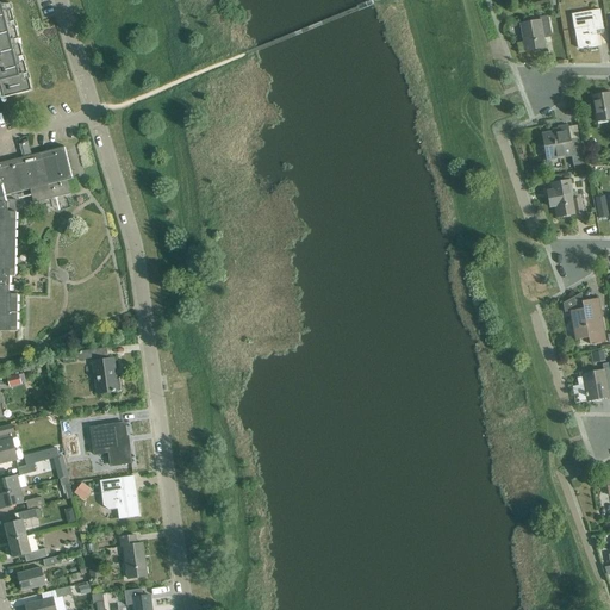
[(0,0),(0,99),(33,91),(31,91),(29,80),(25,81),(24,75),(29,74),(29,73),(27,74),(24,62),(20,63),(19,58),(25,57),(25,56),(23,56),(20,45),(16,47),(14,41),(20,39),(20,38),(18,38),(16,27),(12,29),(11,24),(16,22),(14,22),(11,11),(7,12),(6,6),(12,5),(11,4),(5,5),(0,5),(0,0)]
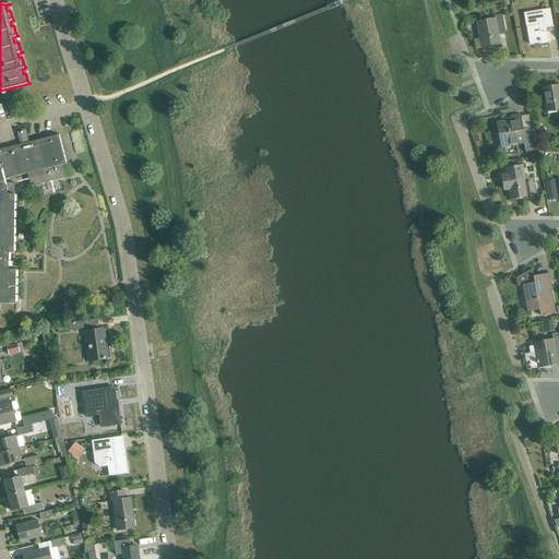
[(546,28),(552,27),(549,10),(523,14),(528,45),(538,44),(538,45),(548,43),(546,28)]
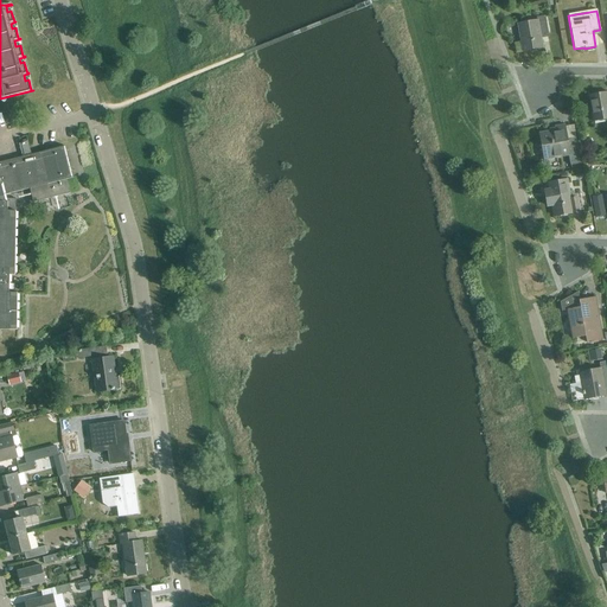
[(541,34),(548,32),(545,17),(537,18),(538,21),(518,25),(523,51),(543,48),(541,34)]
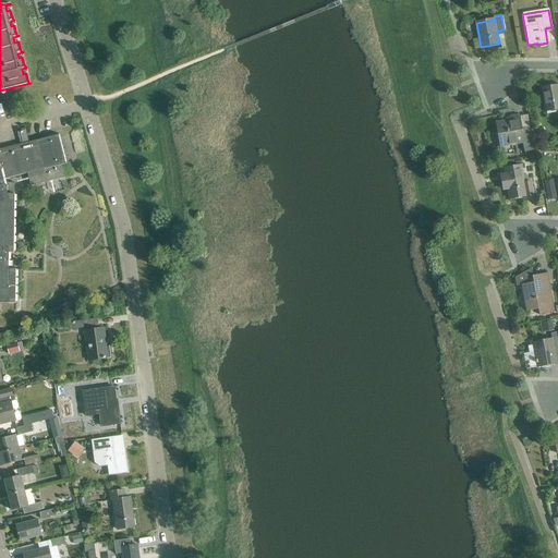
[(449,38),(458,34),(455,26),(446,31),(449,38)]
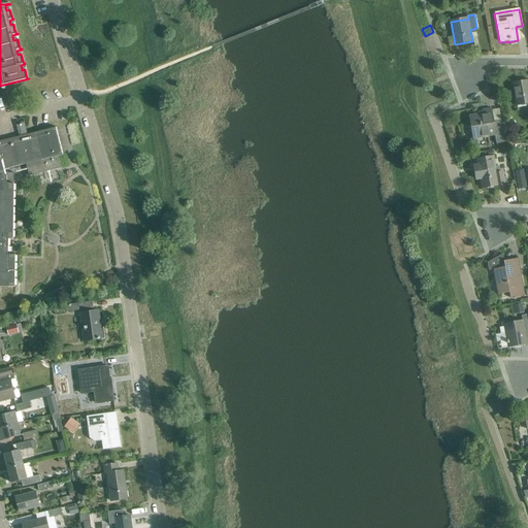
[(527,103),(527,80),(513,84),(517,106),(527,103)]
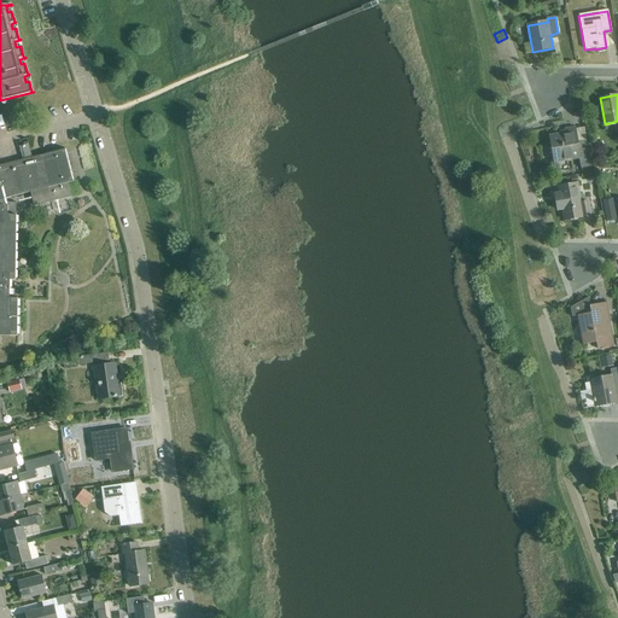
[(554,163),(579,158),(581,169),(592,168),(587,141),(582,143),(581,145),(578,143),(575,128),(565,130),(566,134),(549,136),(554,163)]
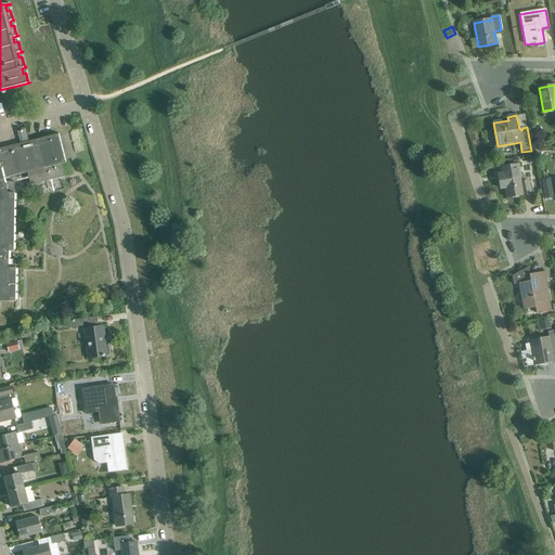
[(0,308),(0,302),(16,302),(16,269),(9,268),(10,252),(14,253),(15,193),(14,193),(15,182),(4,182),(3,179),(27,172),(30,185),(64,178),(61,165),(64,164),(64,163),(60,164),(53,137),(56,136),(56,134),(28,142),(25,129),(20,131),(23,143),(0,149),(0,308)]
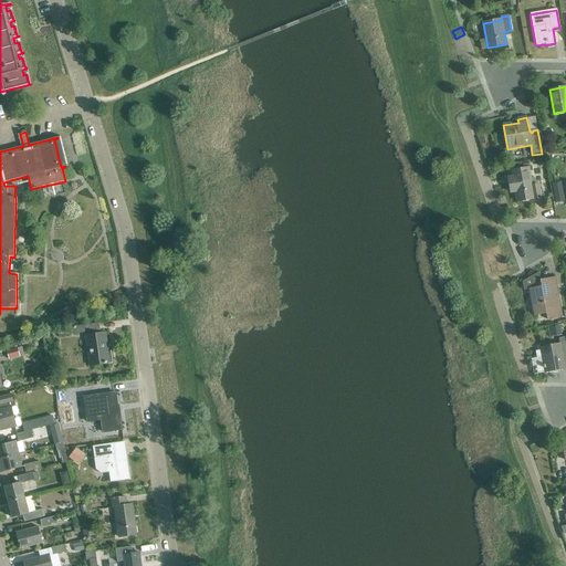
[(534,202),(542,201),(538,185),(532,186),(528,169),(512,171),(513,178),(509,178),(512,192),(515,192),(517,202),(534,199),(534,202)]
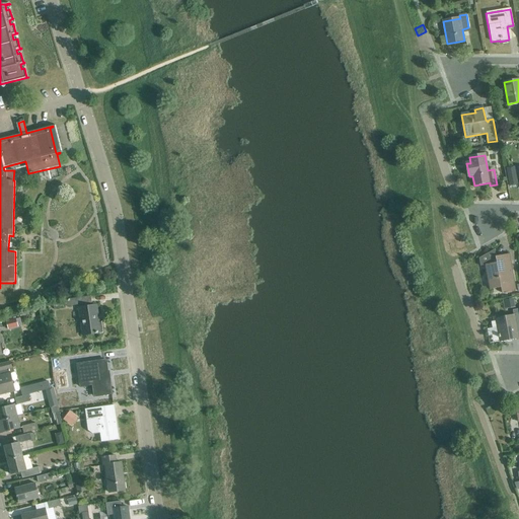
[(503,287),(504,292),(515,290),(509,254),(495,256),(494,249),(478,258),(479,267),(487,266),(491,289),(503,287)]
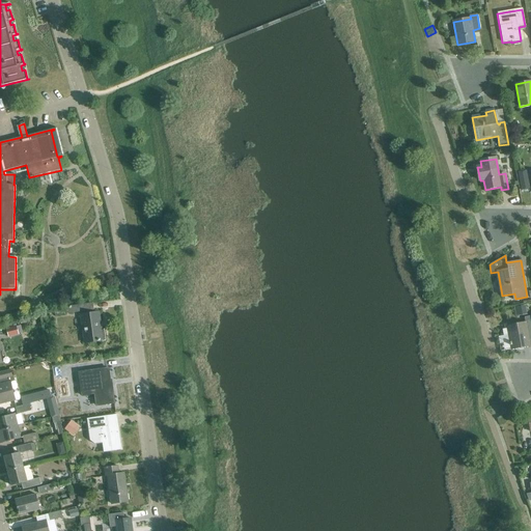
[(100,330),(100,324),(98,312),(92,313),(92,310),(93,310),(92,303),(65,307),(66,313),(81,312),(86,343),(106,340),(104,330),(100,330)]
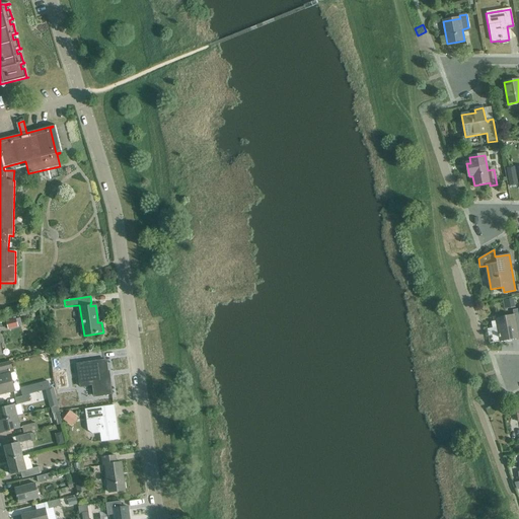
[(514,299),(503,301),(505,309),(515,308),(514,299)]
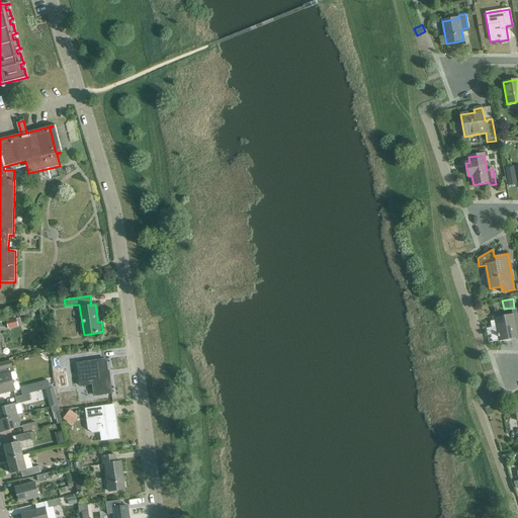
[(505,316),(495,318),(499,341),(517,338),(516,332),(515,327),(517,326),(517,309),(511,310),(512,315),(505,316)]
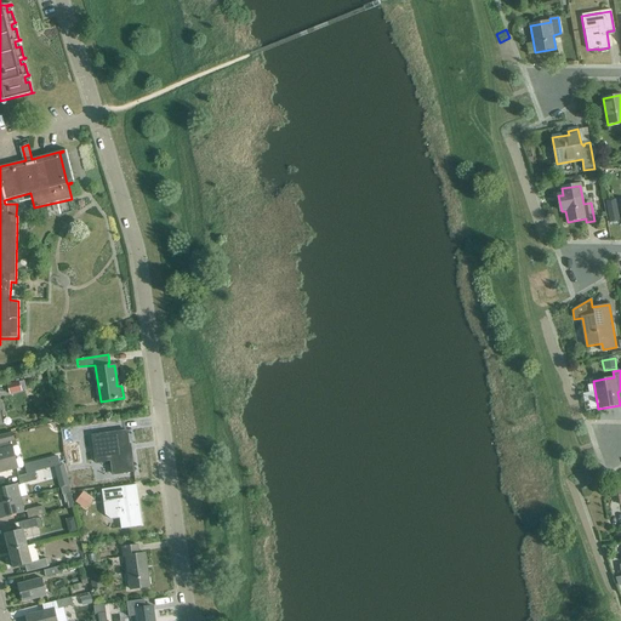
[(61,431),(62,445),(78,443),(75,428),(61,431)]
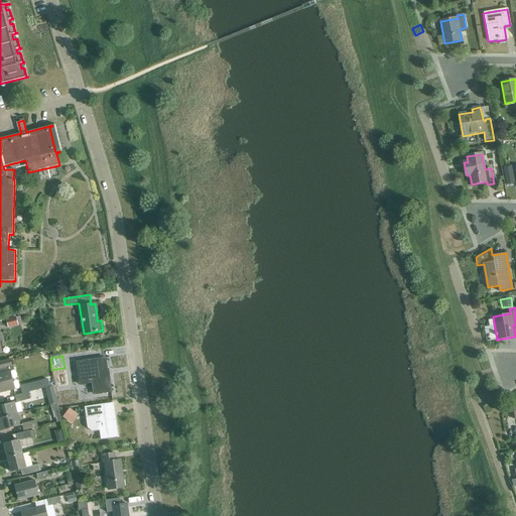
[(99,382),(101,394),(111,392),(109,375),(107,375),(105,359),(78,363),(81,385),(99,382)]
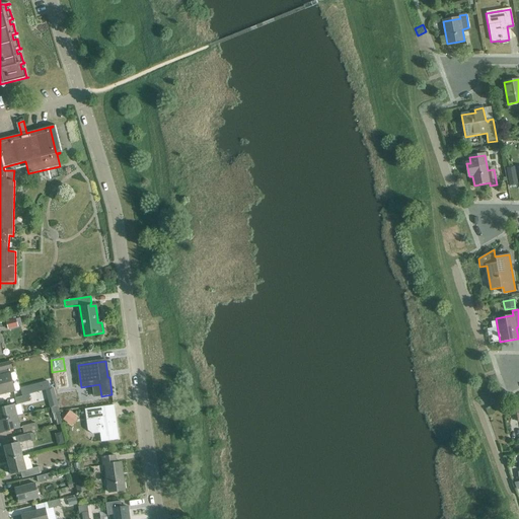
[(9,369),(12,369),(10,362),(0,364),(0,395),(15,392),(9,369)]
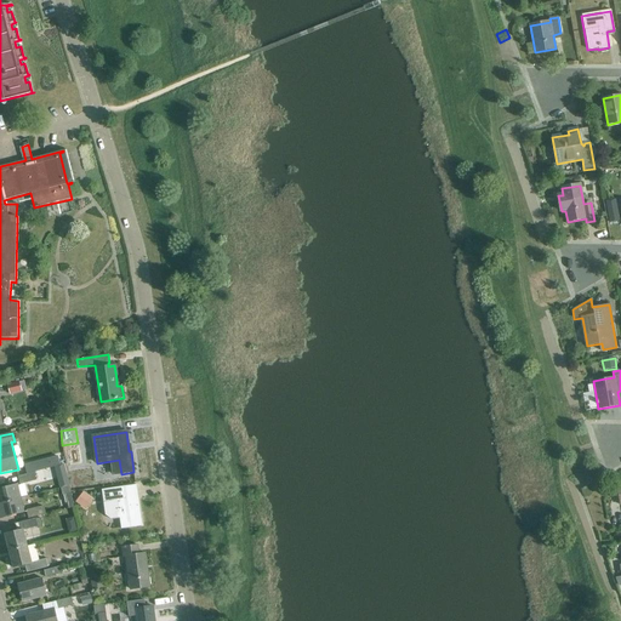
[(20,477),(34,473),(32,466),(18,469),(20,477)]
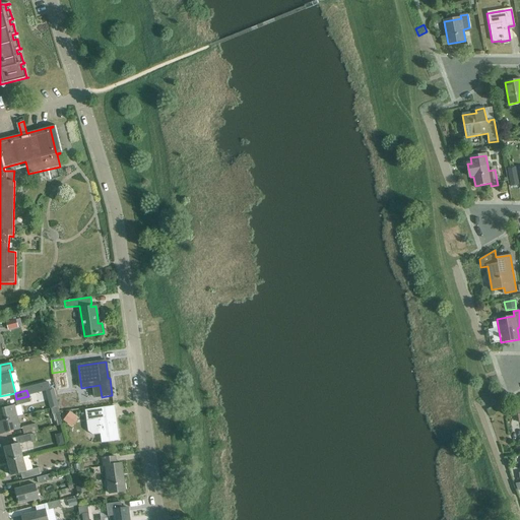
[(34,394),(28,396),(16,399),(15,399),(17,406),(35,401),(34,394)]
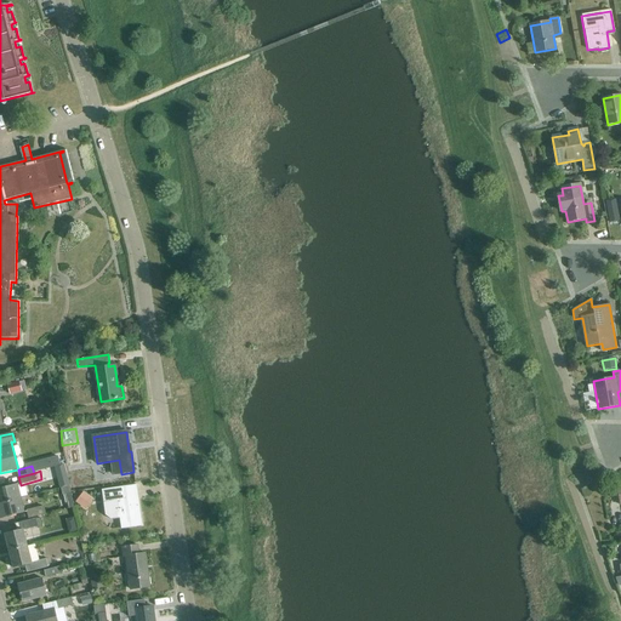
[(0,488),(0,503),(21,499),(17,484),(0,488)]
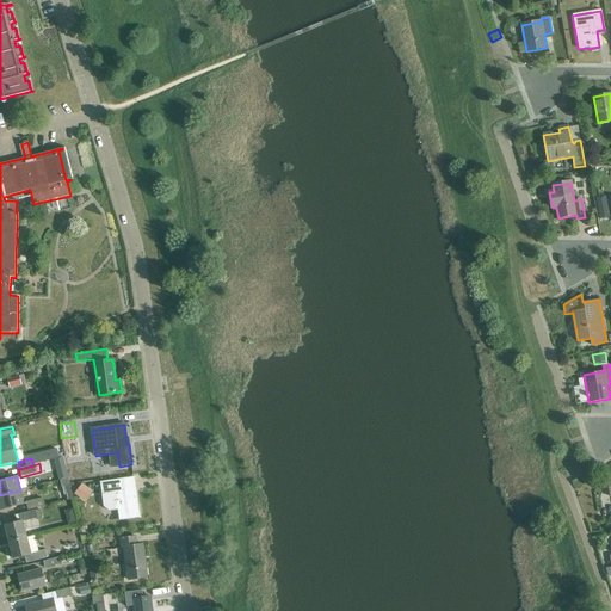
[(139,517),(136,497),(129,497),(128,492),(129,492),(127,480),(111,482),(112,486),(100,487),(104,507),(110,512),(119,510),(121,519),(139,517)]
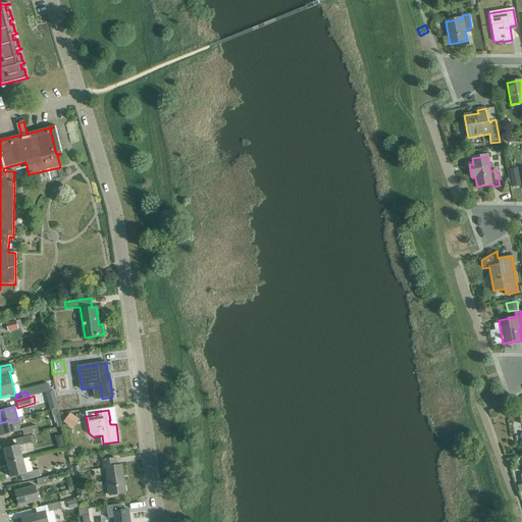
[(64,422),(72,428),(79,420),(69,414),(64,422)]
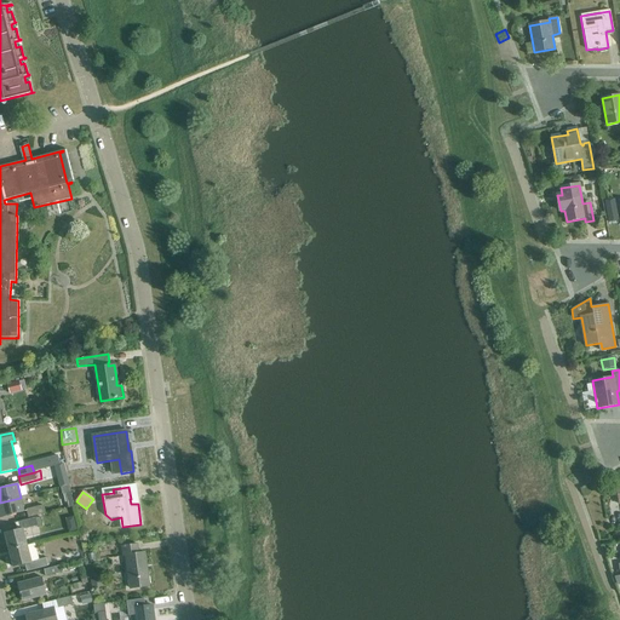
[(21,498),(0,503),(0,515),(0,517),(24,511),(21,498)]
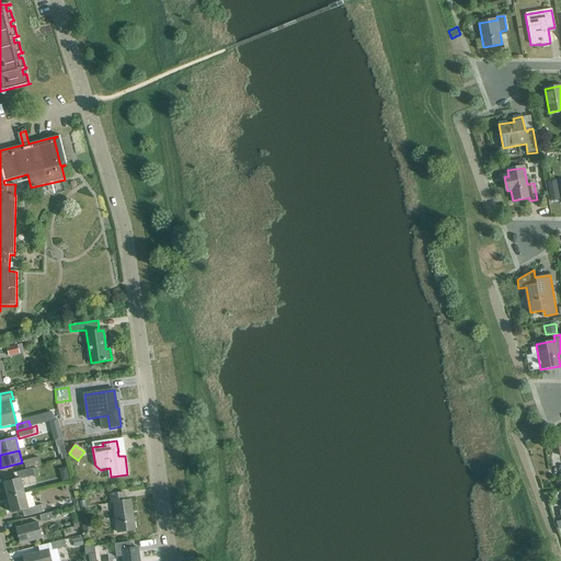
[(24,461),(25,468),(41,465),(38,457),(24,461)]
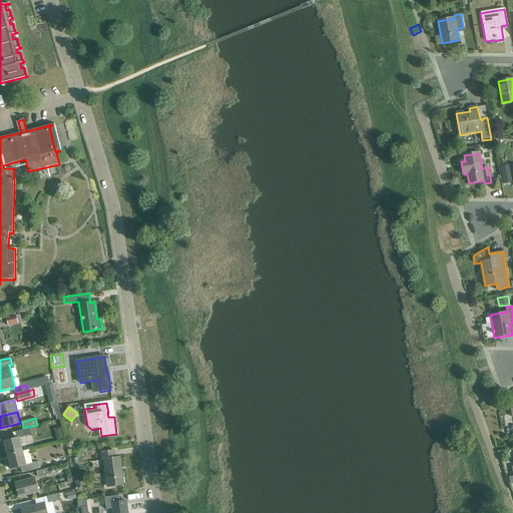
[(55,429),(58,439),(65,437),(62,427),(55,429)]
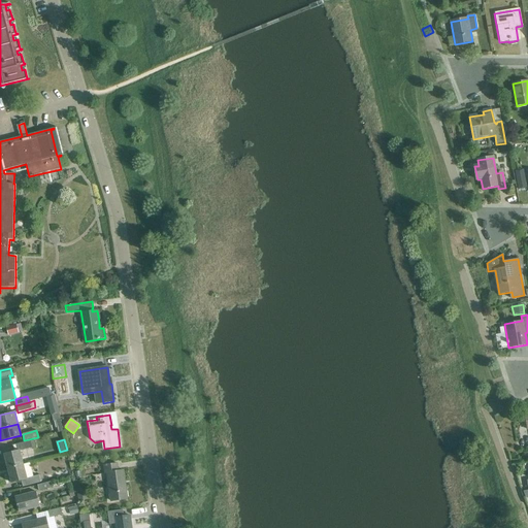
[(4,455),(7,469),(24,465),(21,451),(33,448),(31,440),(12,446),(13,452),(4,455)]
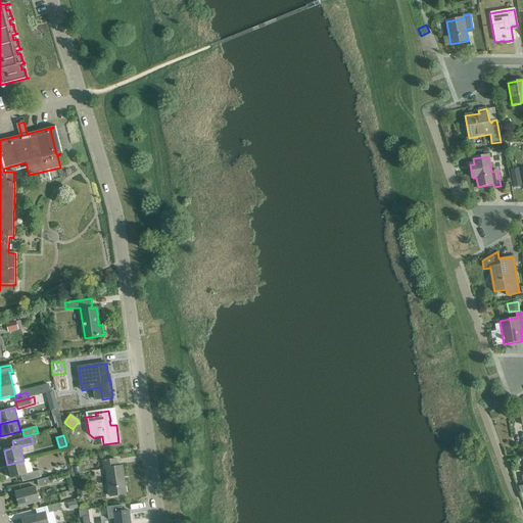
[(24,461),(7,465),(11,479),(21,476),(22,482),(40,478),(39,471),(33,472),(30,459),(24,461)]
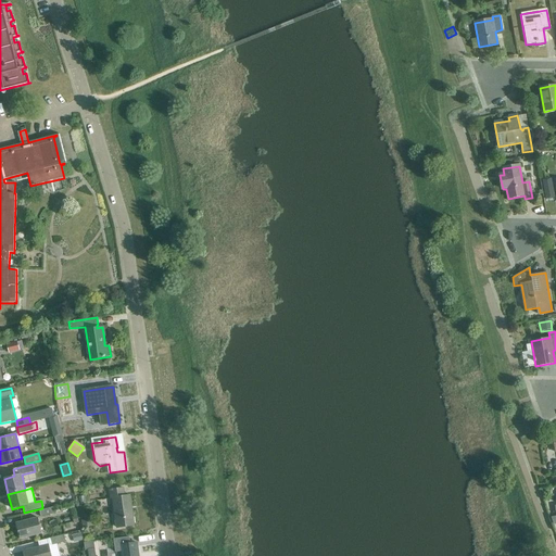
[(113,500),(117,528),(134,526),(129,495),(125,496),(124,489),(110,491),(111,500),(113,500)]
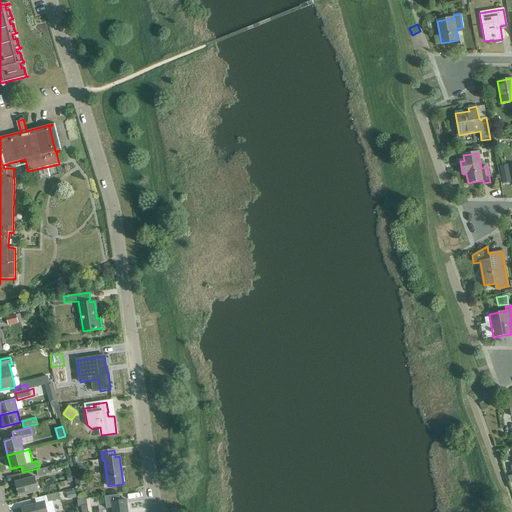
[(67,462),(50,467),(36,470),(38,476),(51,473),(51,472),(68,468),(67,462)]
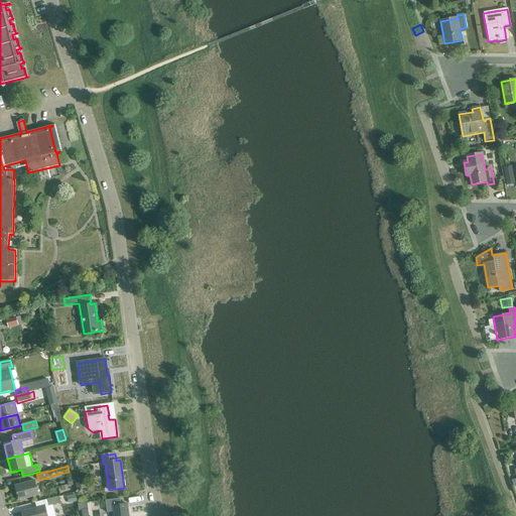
[(14,486),(18,501),(38,496),(35,481),(14,486)]
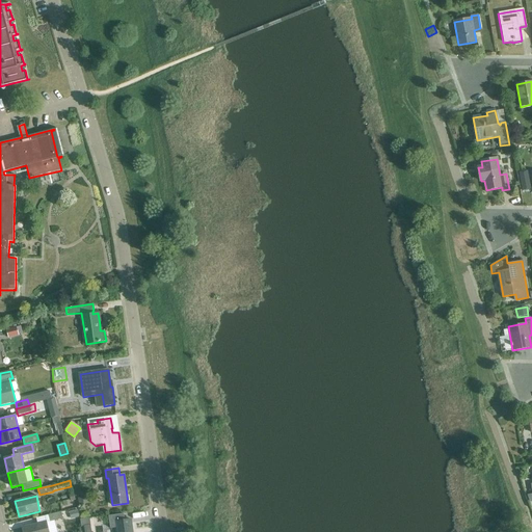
[(49,515),(50,522),(63,519),(61,512),(49,515)]
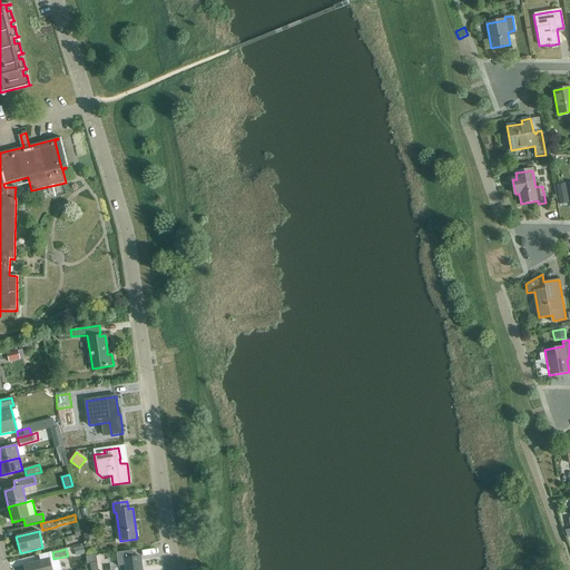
[(125,566),(125,569),(141,569),(140,558),(134,558),(133,551),(116,553),(117,567),(125,566)]
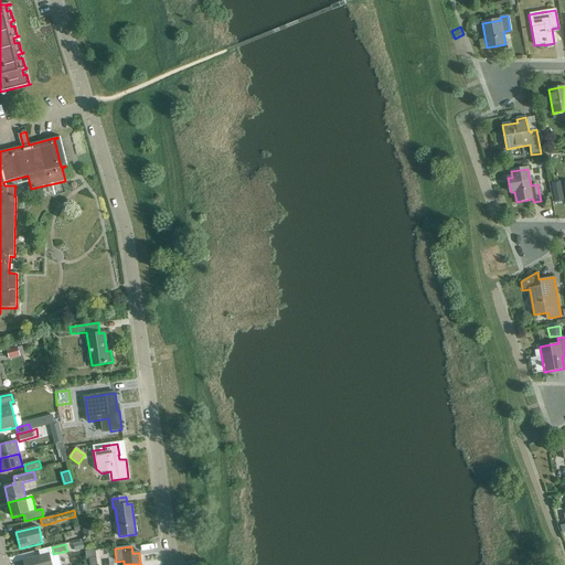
[(23,561),(24,564),(51,564),(49,554),(23,561)]
